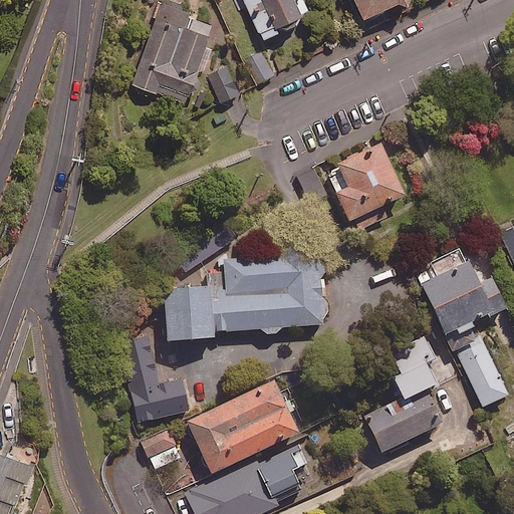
[(234,0),(238,9),(247,6),(258,35),(297,21),(289,0),(234,0)]
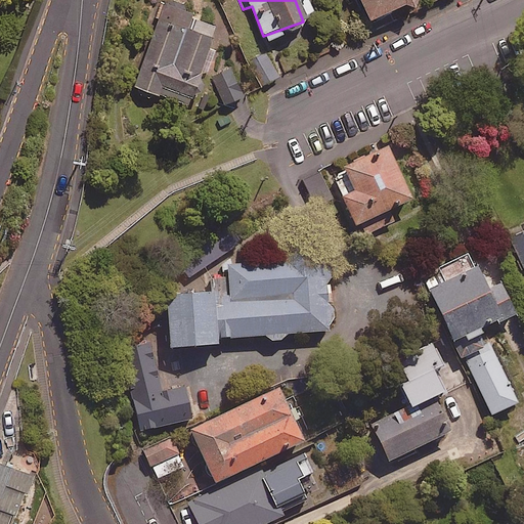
[(404,0),(411,2),(411,0),(361,0),(367,13),(399,0),(404,0)]
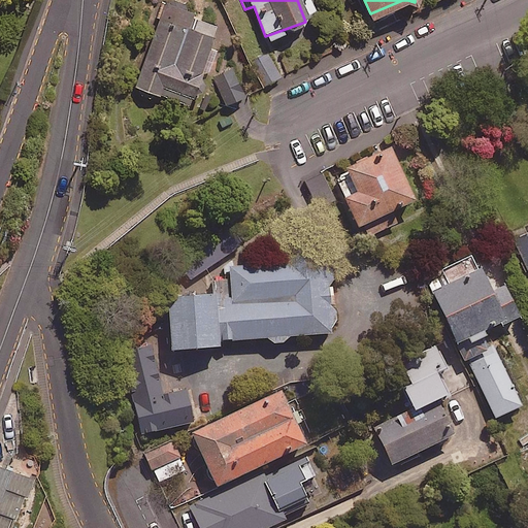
[(194,11),(164,1),(135,85),(188,103),(216,25),(192,17),(194,11)]
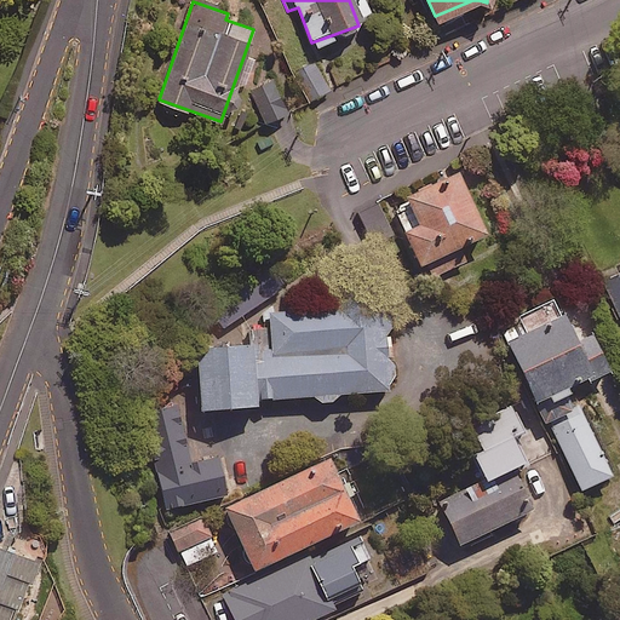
[(329,90),(315,62),(298,72),(313,98),(329,90)]
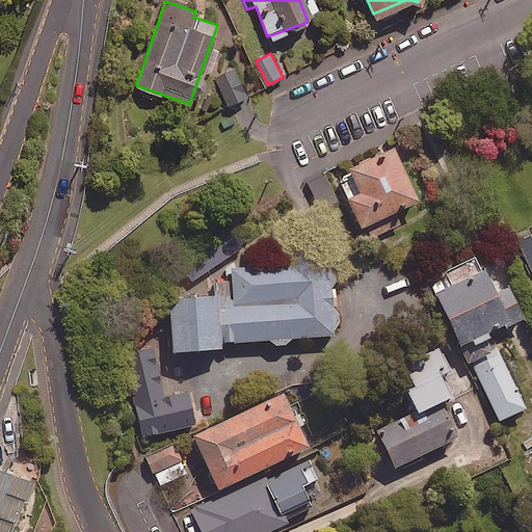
[(246,95),(233,69),(214,77),(228,104),(246,95)]
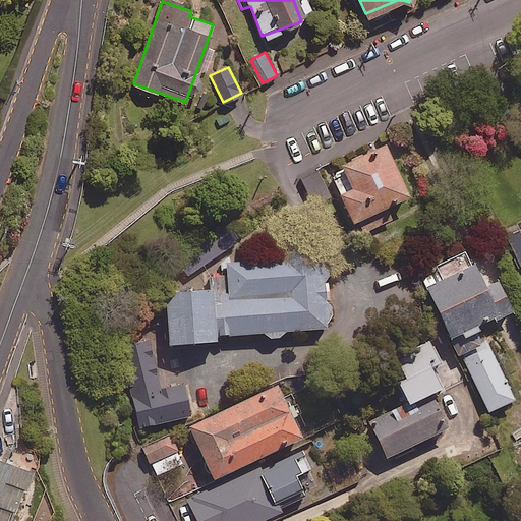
[(407,196),(383,145),(339,164),(348,183),(337,188),(358,234),(391,219),(386,207),(407,196)]
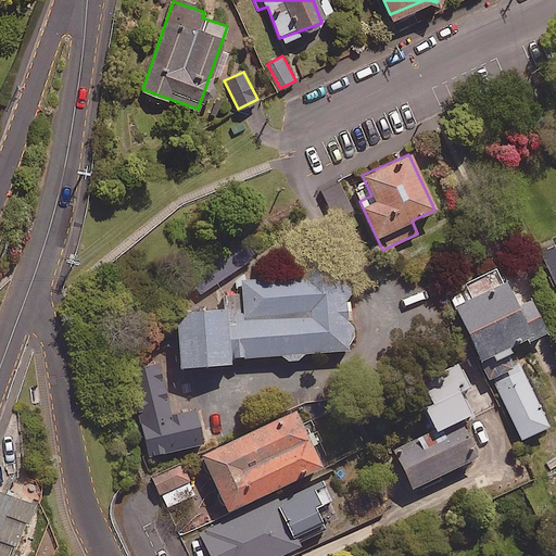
[(250,260),(238,242),(191,274),(203,292),(250,260)]
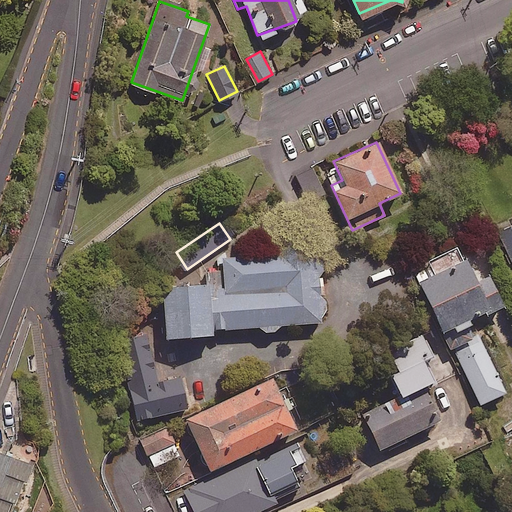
[(511,224),(496,232),(511,266),(511,224)]
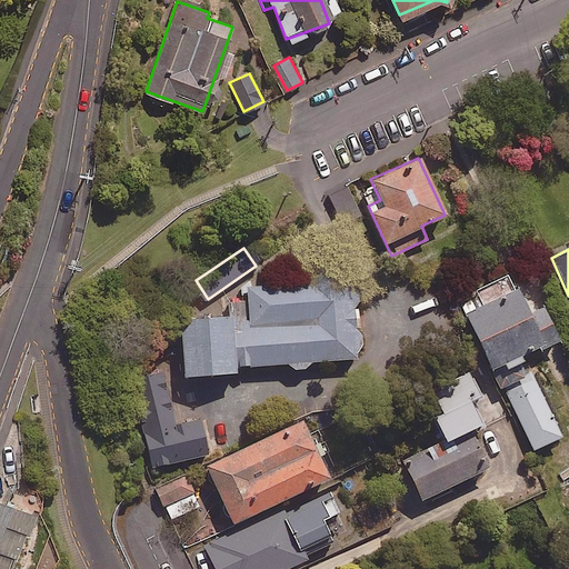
[(311,361),(358,358),(352,275),(246,281),(248,315),(178,319),(182,376),(233,372),(233,366),(286,362),(291,368),(300,369),(306,368),(311,361)]
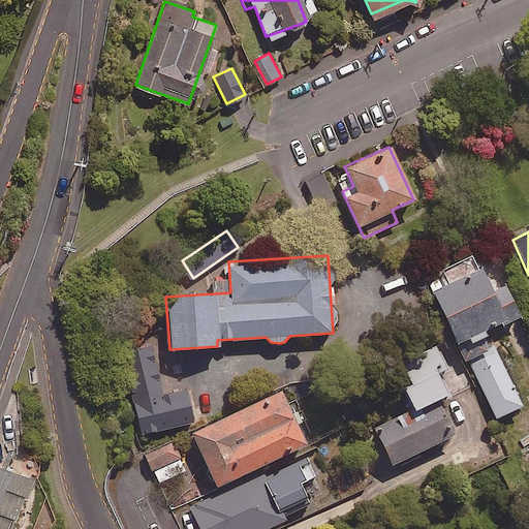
[(488,290),(472,255),(441,269),(444,276),(428,284),(455,342),(517,314),(503,283),(488,290)]
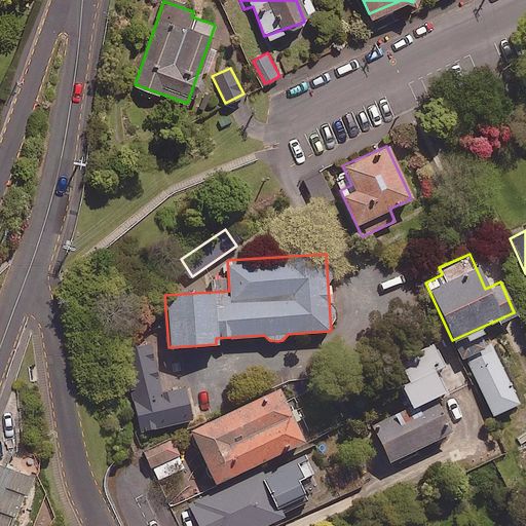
[(161,395),(151,342),(124,347),(141,429),(191,420),(185,389),(161,395)]
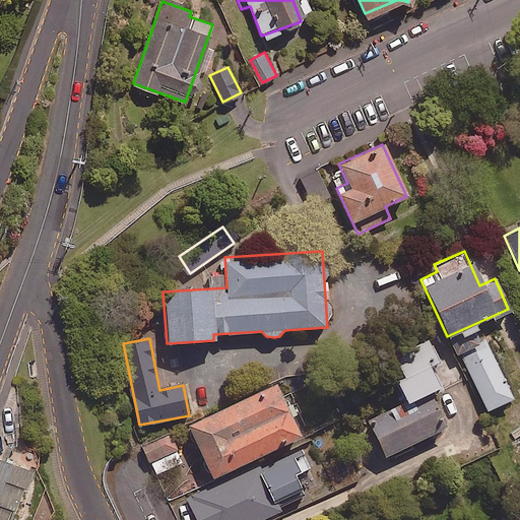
[(404,402),(427,392),(438,387),(428,365),(436,362),(426,340),(392,355),(402,377),(394,381),(404,402)]
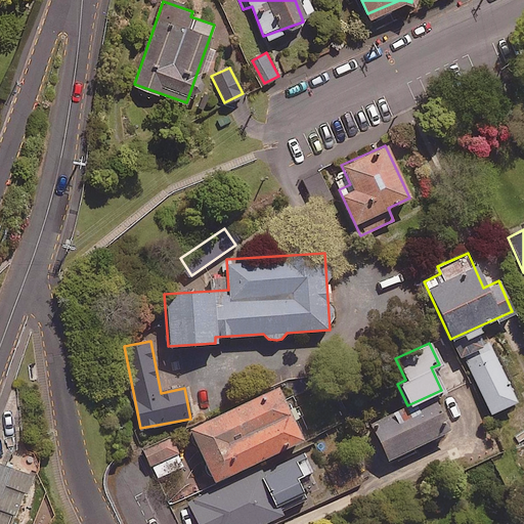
[(494,346),(464,359),(487,416),(519,401),(494,346)]
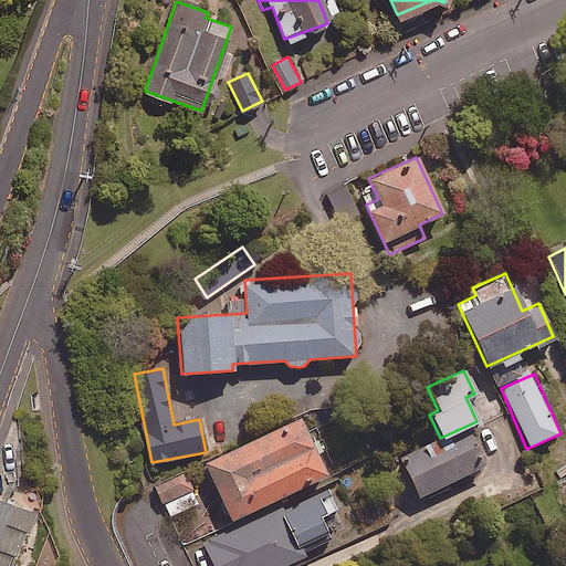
[(325,474),(299,419),(203,463),(230,520),(325,474)]
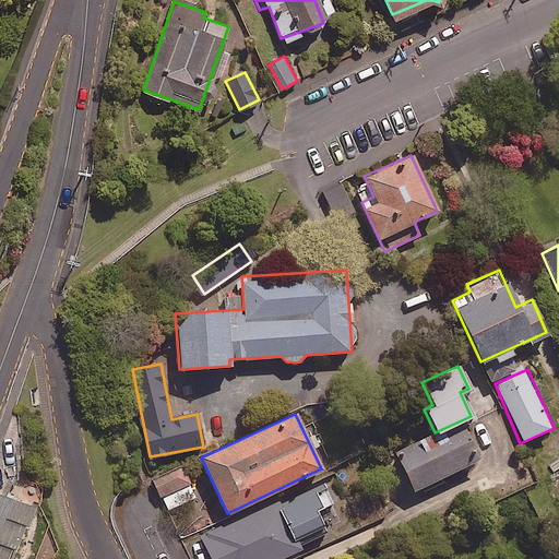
[(459,421),(435,432),(394,451),(413,490),(477,460),(459,421)]
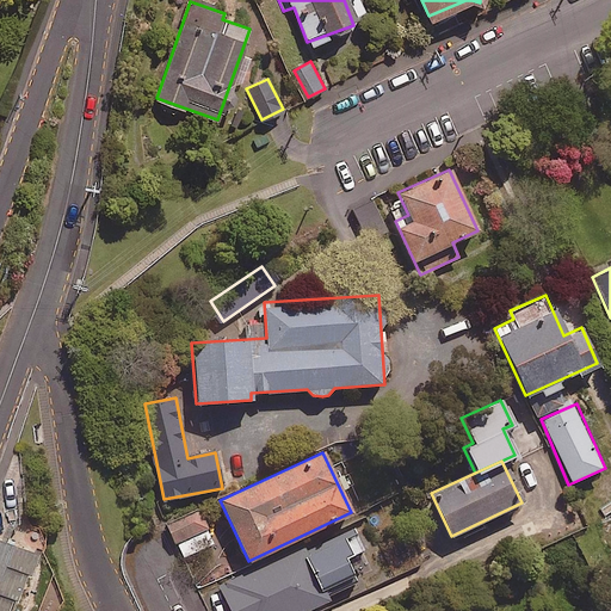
[(214,544),(198,511),(168,524),(183,557),(214,544)]
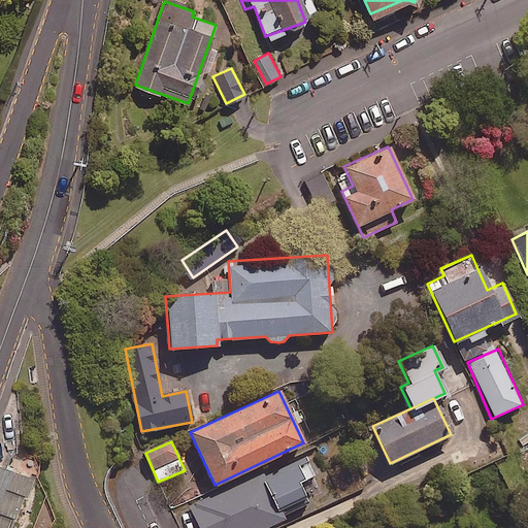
[(314,474),(305,456),(220,495),(219,493),(190,505),(200,527),(263,527),(284,519),(278,507),(303,496),(297,482),(314,474)]
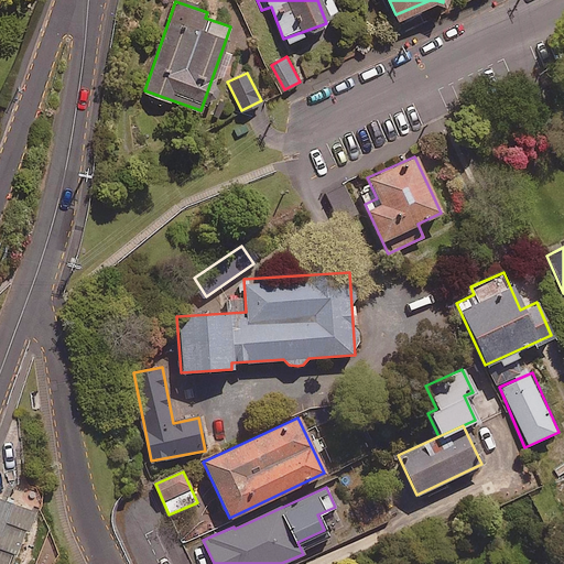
[(33,509),(0,497),(0,563),(7,563),(12,552),(17,554),(33,509)]
